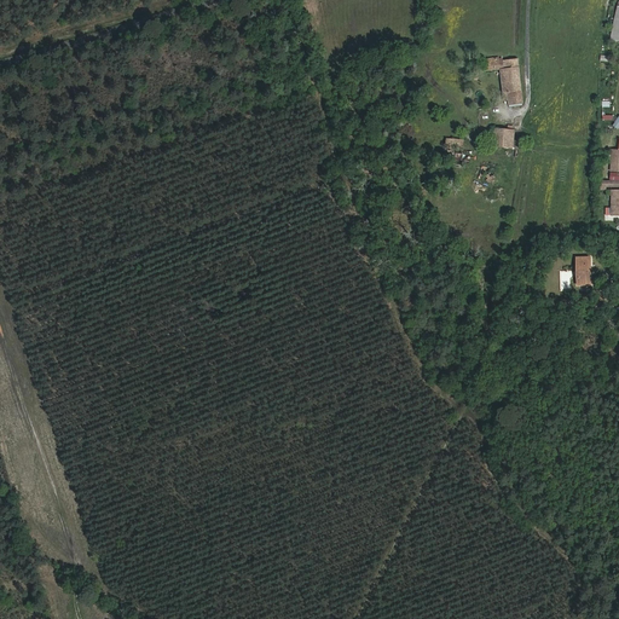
[(498,62),(498,58),(489,59),(489,62),(484,63),(485,70),(501,69),(504,99),(508,99),(509,104),(522,103),(516,59),(503,61),(498,62)]
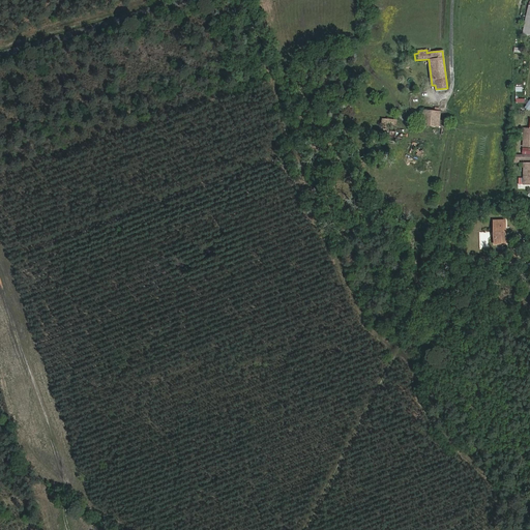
[(526,99),(526,90),(522,90),(522,85),(517,85),(517,99),(526,99)]
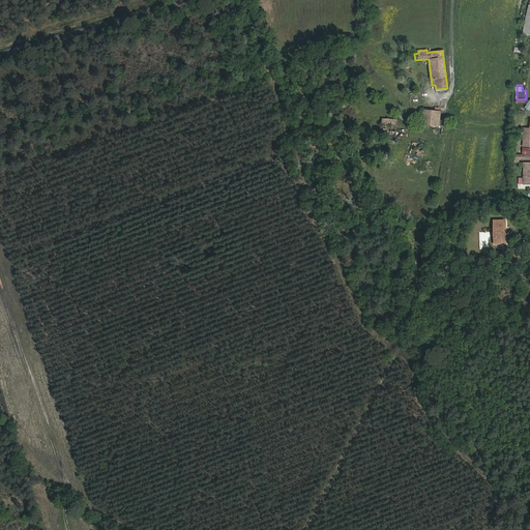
[(423,110),(422,124),(439,125),(440,112),(439,111),(439,108),(435,108),(435,111),(423,110)]
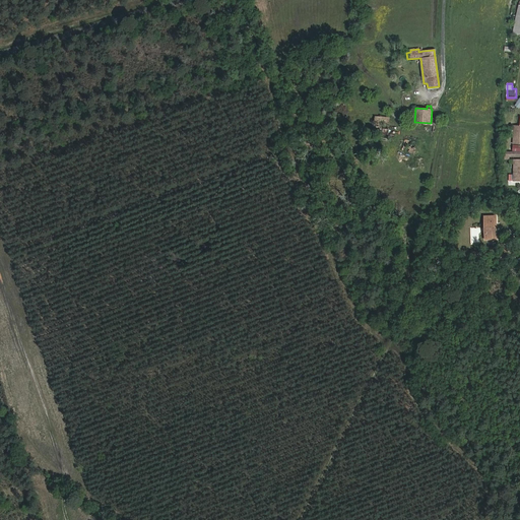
[(394,114),(401,115),(402,112),(402,110),(399,110),(399,107),(396,107),(396,109),(395,109),(395,111),(394,111),(394,114)]
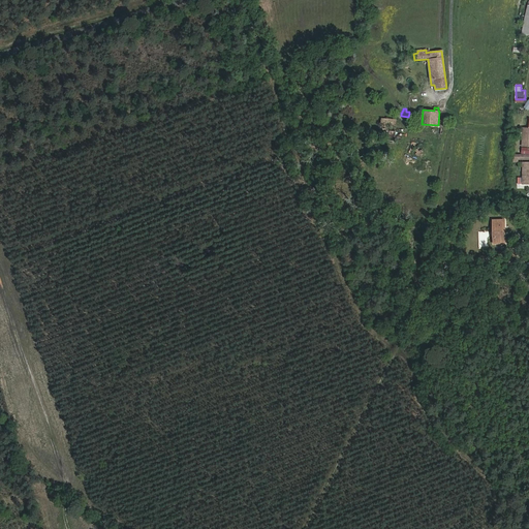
[(395,136),(396,120),(382,119),(381,135),(395,136)]
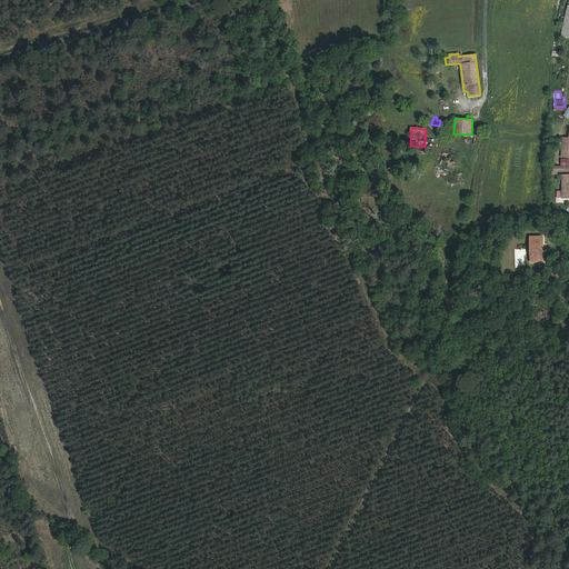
[(453,167),(456,157),(443,153),(441,165),(453,167)]
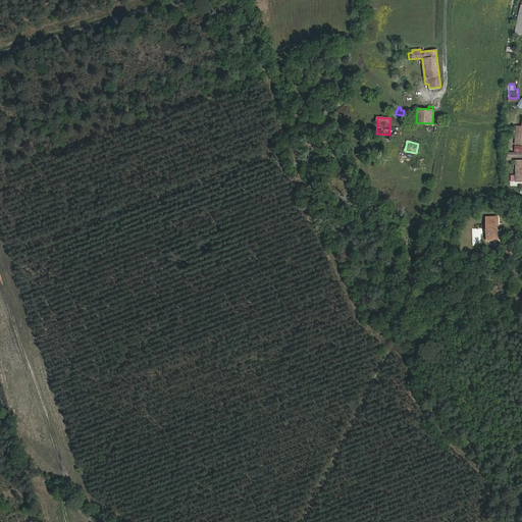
[(498,217),(486,217),(487,241),(499,240),(498,217)]
